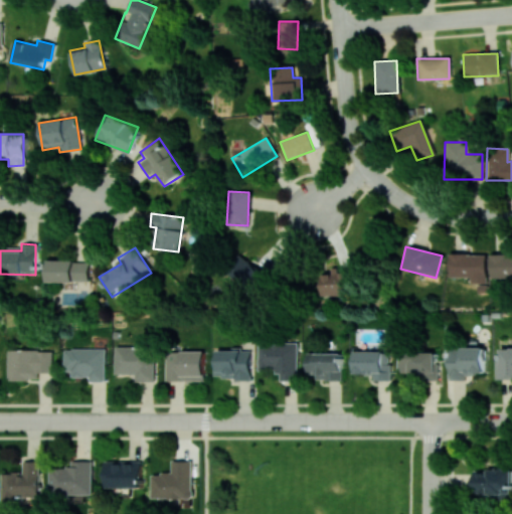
[(484,254),(447,253),(447,277),(484,278),(484,254)]
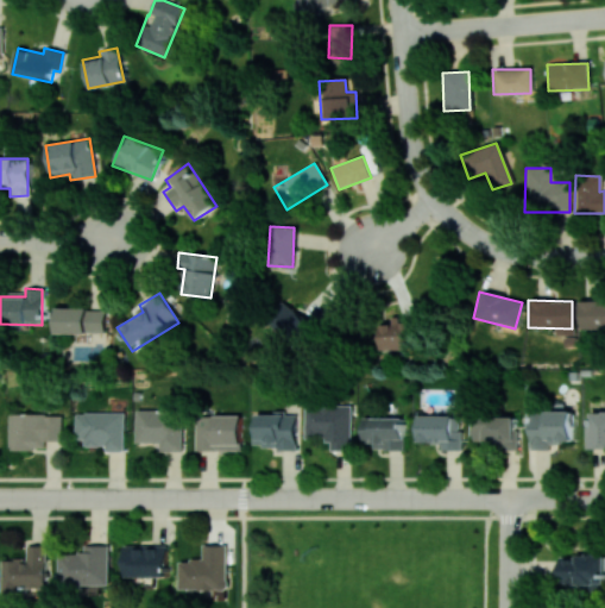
[(604,300),(577,302),(578,330),(604,328),(604,300)]
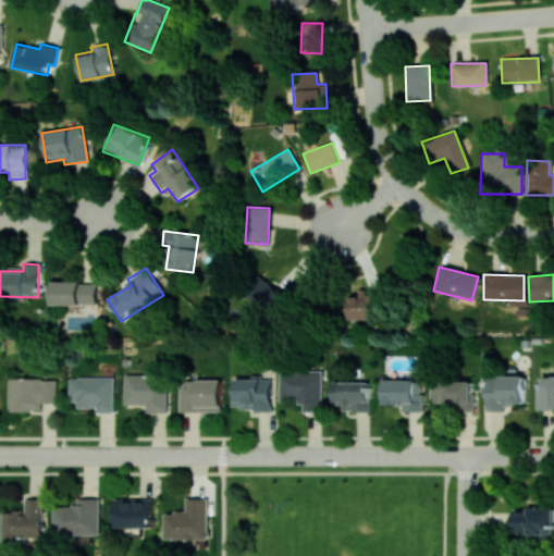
[(265,314),(282,297),(258,275),(242,293),(265,314)]
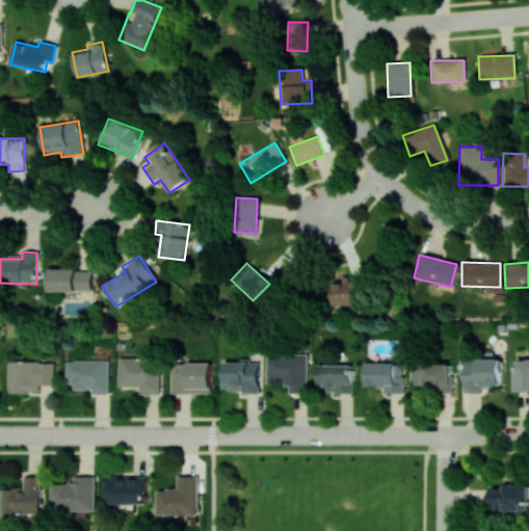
[(47,291),(90,292),(91,270),(48,269),(47,291)]
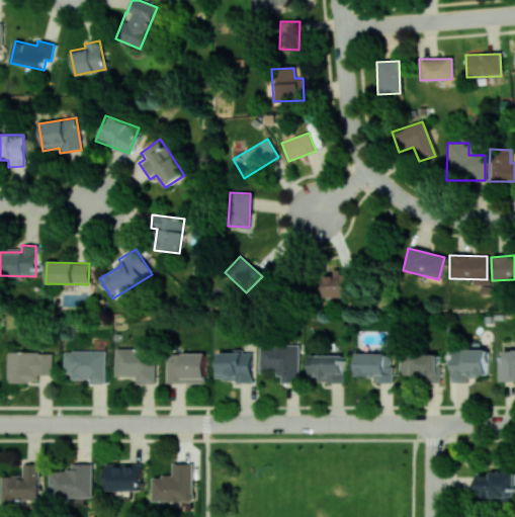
[(321,275),(322,297),(347,296),(346,274),(321,275)]
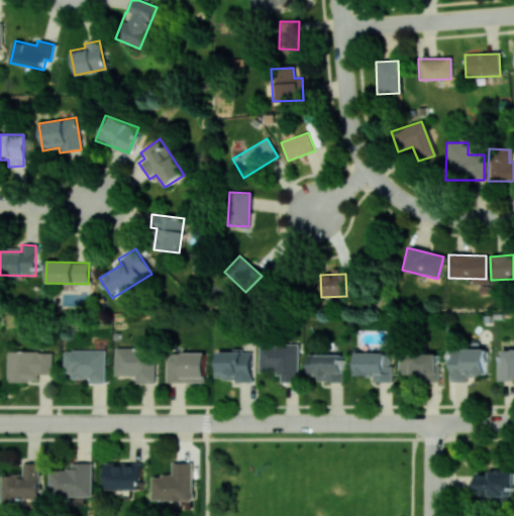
[(297,383),(297,344),(258,344),(259,373),(280,373),(280,383),(297,383)]
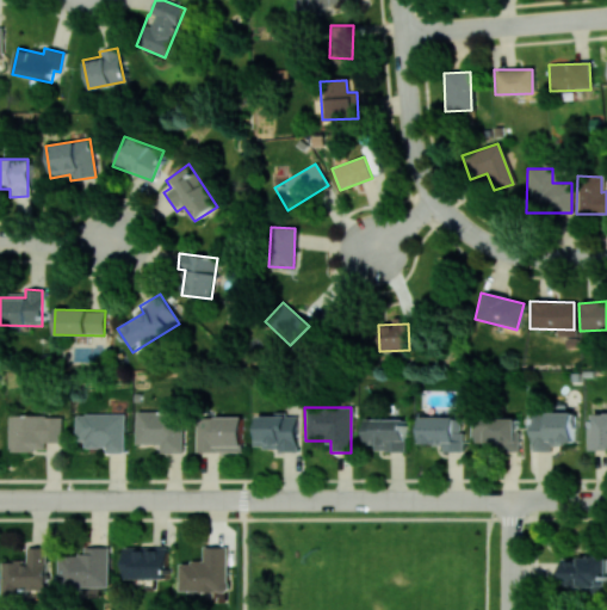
[(134,444),(159,445),(158,453),(179,454),(180,412),(134,412),(134,444)]
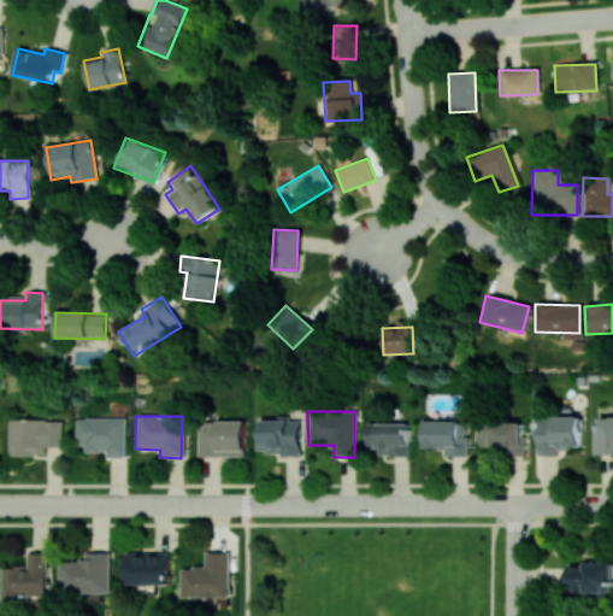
[(555,457),(555,449),(579,449),(578,417),(536,417),(536,457),(555,457)]
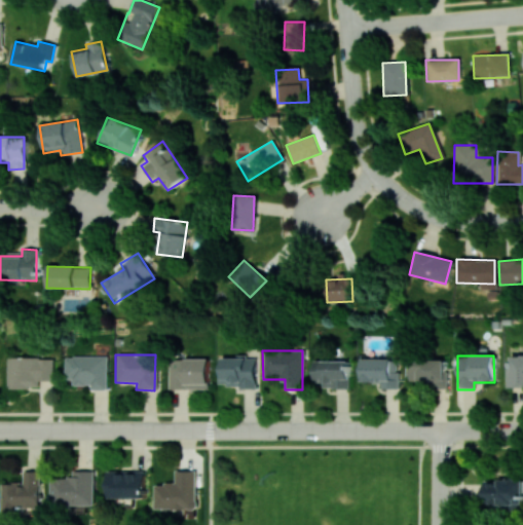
[(505,367),(505,386),(522,386),(522,355),(510,357),(510,367),(505,367)]
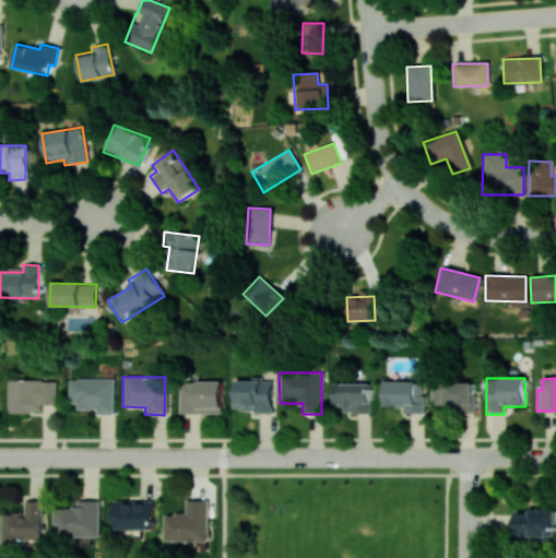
[(111,380),(68,379),(67,407),(95,408),(95,414),(111,415),(111,380)]
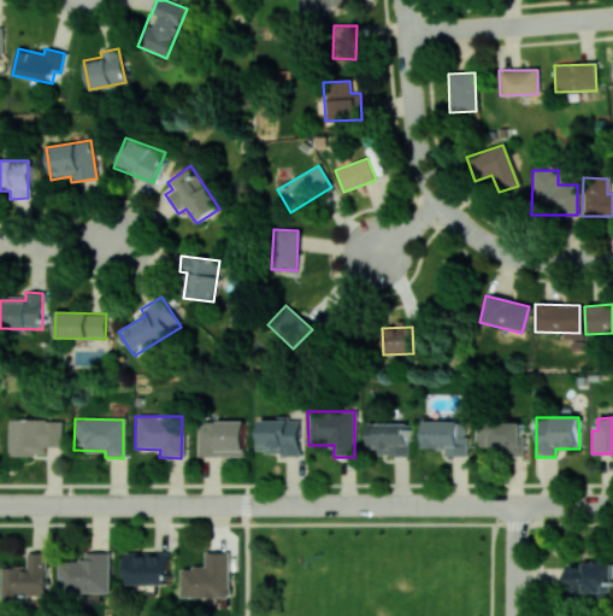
[(60,447),(59,420),(7,421),(9,456),(42,455),(42,447),(60,447)]
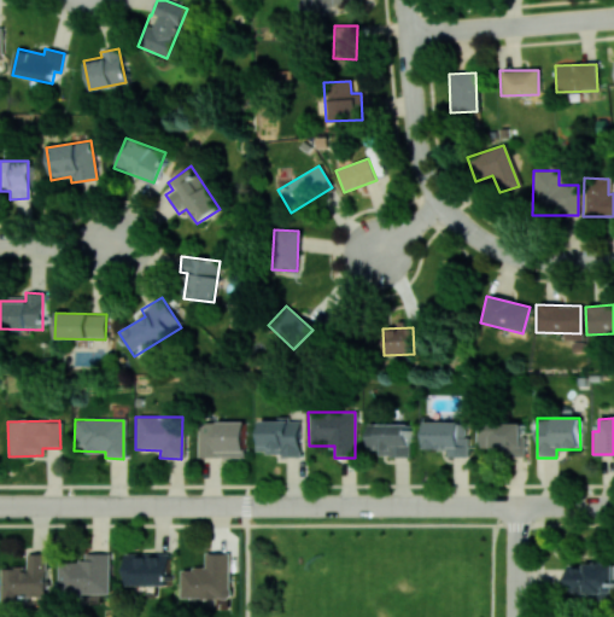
[(298,421),(257,420),(256,454),(298,455),(298,421)]
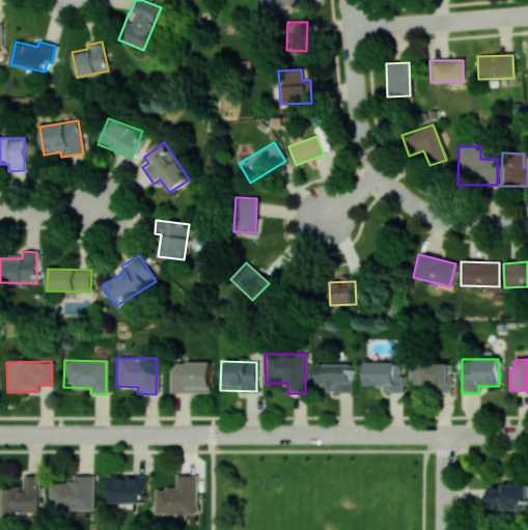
[(207,362),(168,362),(169,393),(207,393),(207,362)]
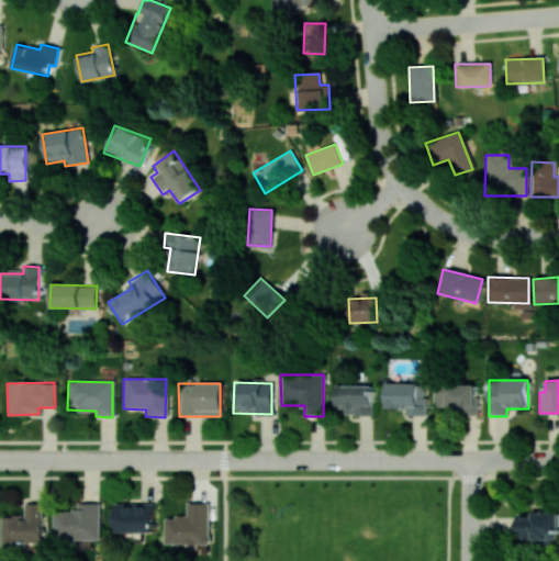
[(424,416),(424,384),(386,383),(384,408),(406,408),(406,415),(424,416)]
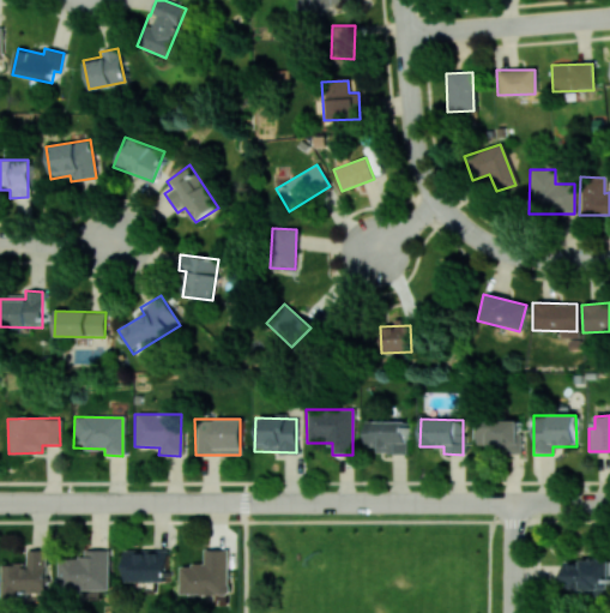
[(405,454),(405,421),(364,421),(364,446),(374,446),(374,454),(405,454)]
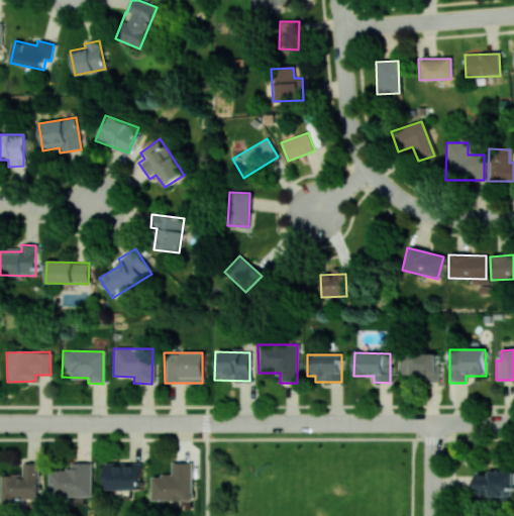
[(437,354),(401,355),(401,375),(410,375),(411,381),(437,381),(437,354)]
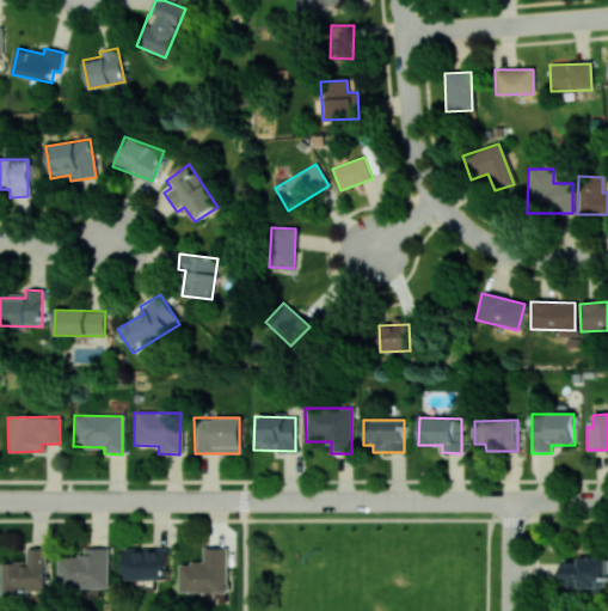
[(108,549),(84,548),(84,556),(57,556),(57,587),(106,588),(108,549)]
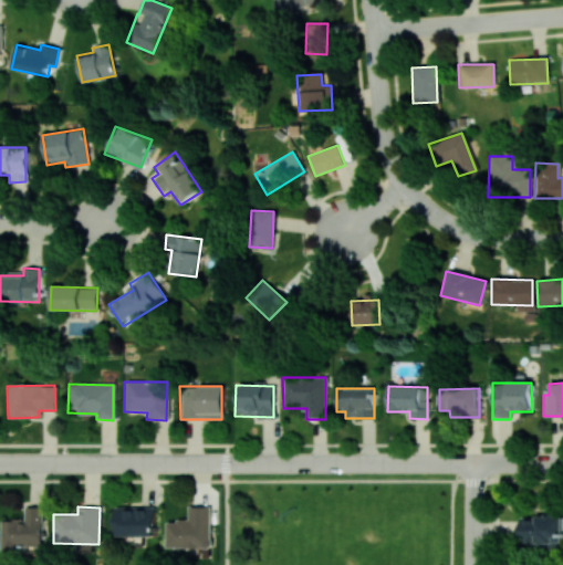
[(166,547),(208,548),(209,506),(187,506),(187,521),(166,520),(166,547)]
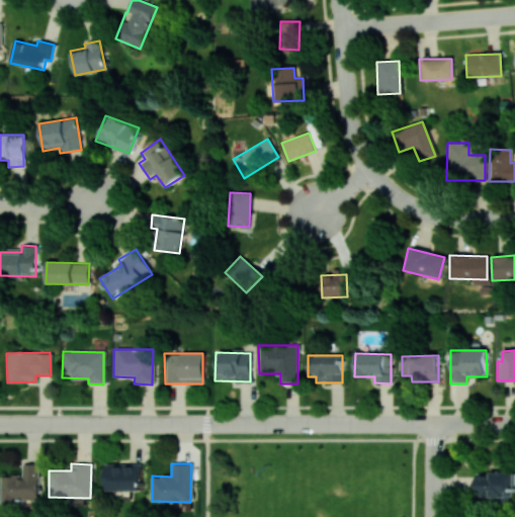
[(39,501),(39,464),(21,464),(21,476),(1,476),(1,505),(16,505),(16,501),(39,501)]
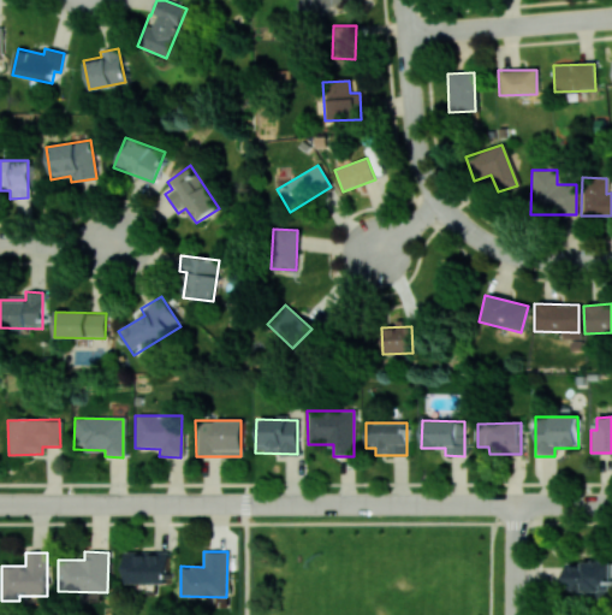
[(124,584),(167,584),(167,553),(124,553),(124,584)]
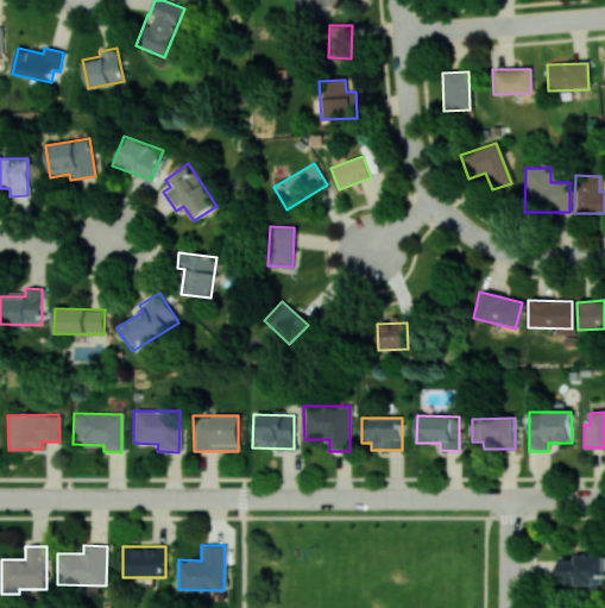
[(558,556),(558,582),(572,582),(572,590),(604,590),(604,556),(558,556)]
